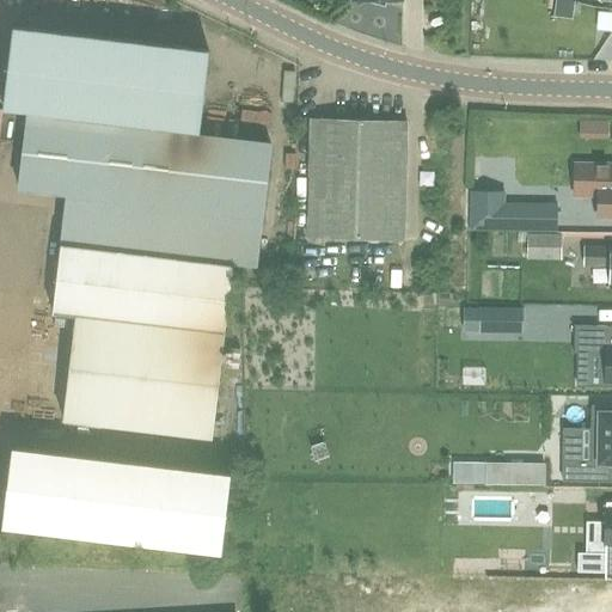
[(573,19),(575,1),(562,0),(555,0),(554,17),(573,19)]
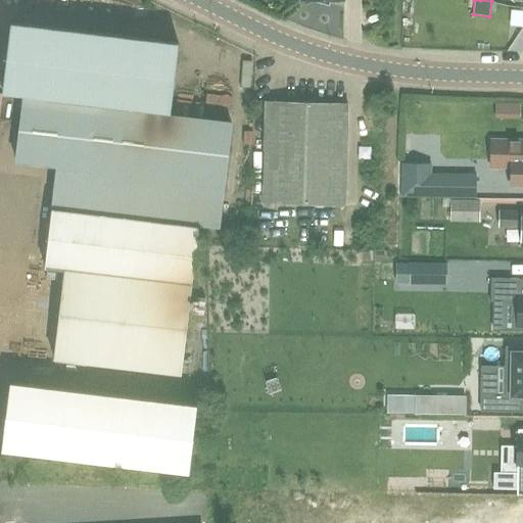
[(220,226),(233,123),(171,115),(180,44),(13,22),(4,93),(25,96),(16,160),(57,165),(45,269),(64,271),(54,360),(182,375),(199,224),(220,226)]
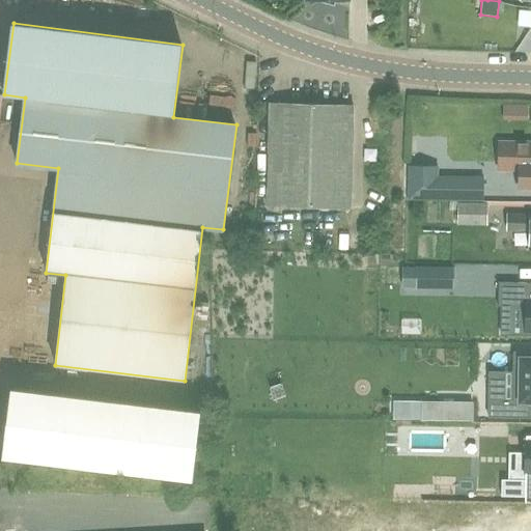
[(309,208),(312,104),(271,103),(268,206),(309,208)]
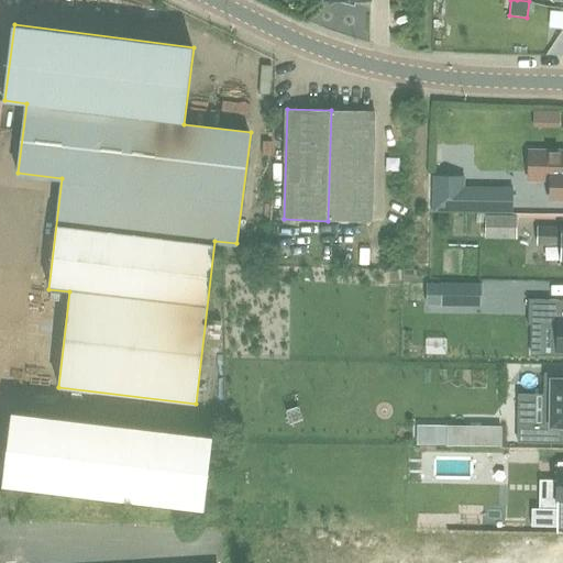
[(372,222),(375,112),(331,110),(328,221),(372,222)]
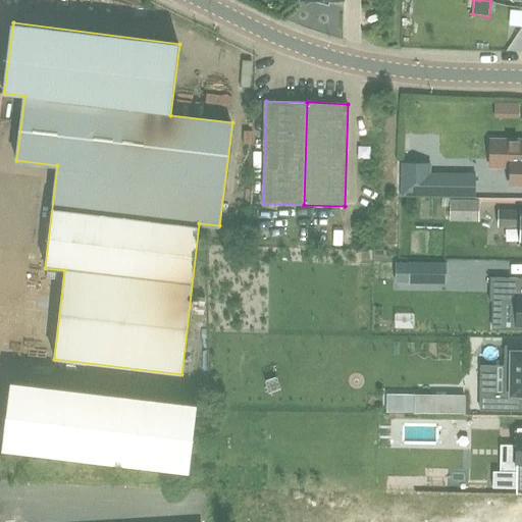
[(521,185),(521,139),(490,139),(489,166),(510,166),(509,185),(521,185)]
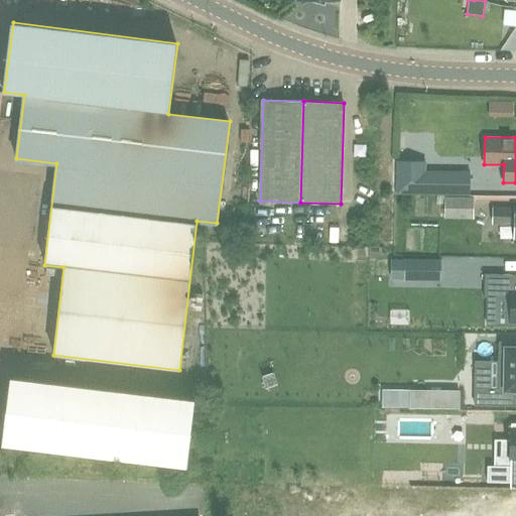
[(424,162),(397,162),(397,194),(469,195),(469,173),(424,172),(424,162)]
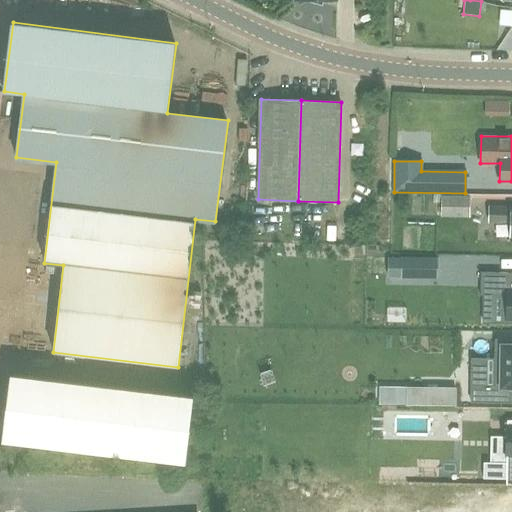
[(482,196),(482,194),(427,194),(427,195),(427,203),(441,204),(440,217),(469,218),(470,196),(482,196)]
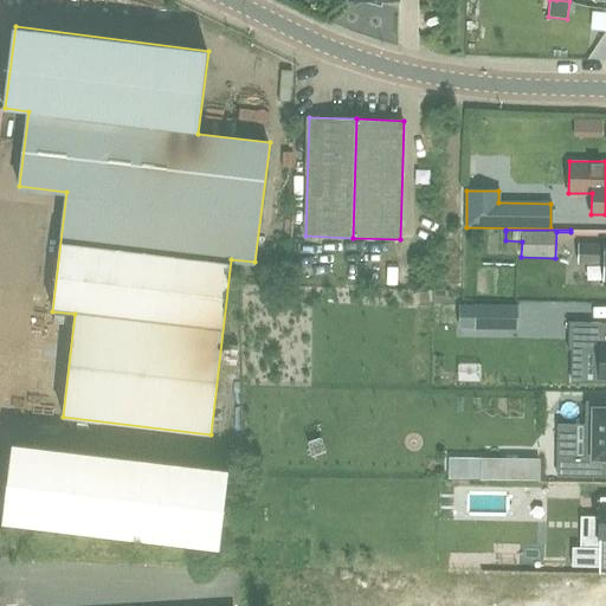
[(605,281),(605,244),(580,244),(580,263),(605,263),(605,281)]
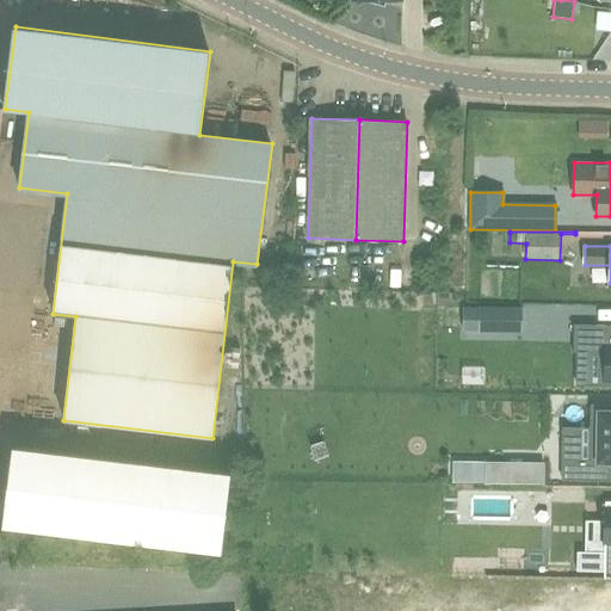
[(498,332),(499,309),(479,308),(479,332),(498,332)]
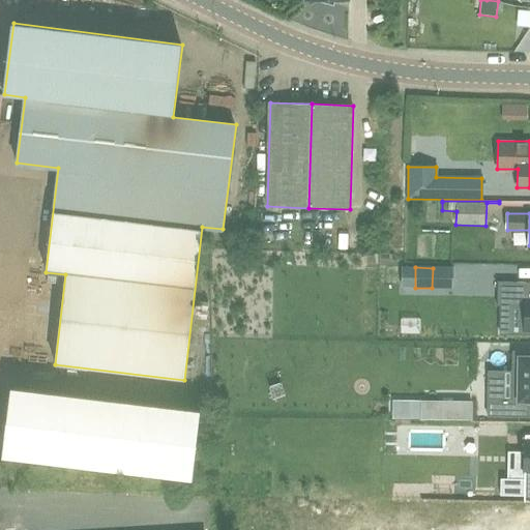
[(488,399),(488,416),(521,417),(521,400),(529,400),(529,352),(512,352),(511,399),(488,399)]
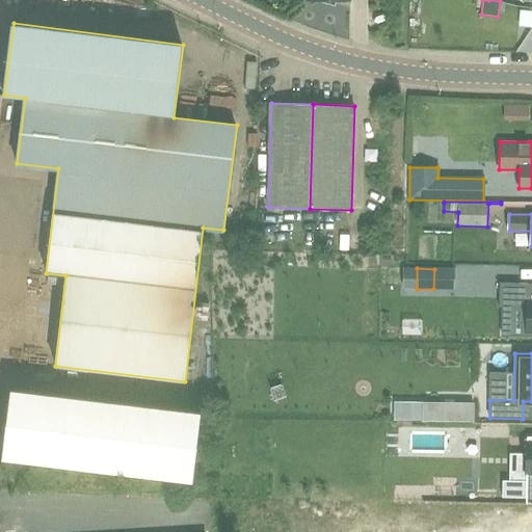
[(200,413),(10,390),(3,457),(191,480),(200,413)]
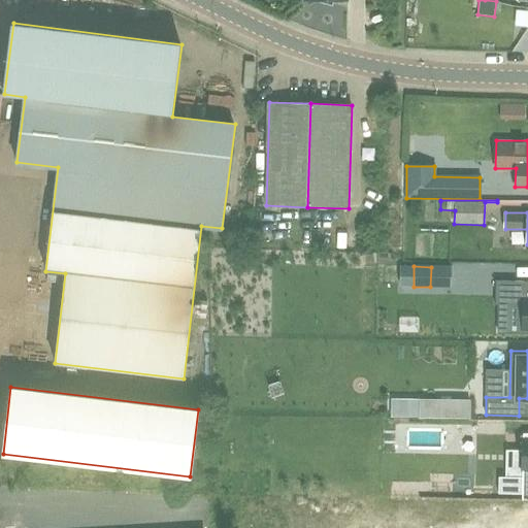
[(523,494),(523,477),(498,476),(498,493),(523,494)]
